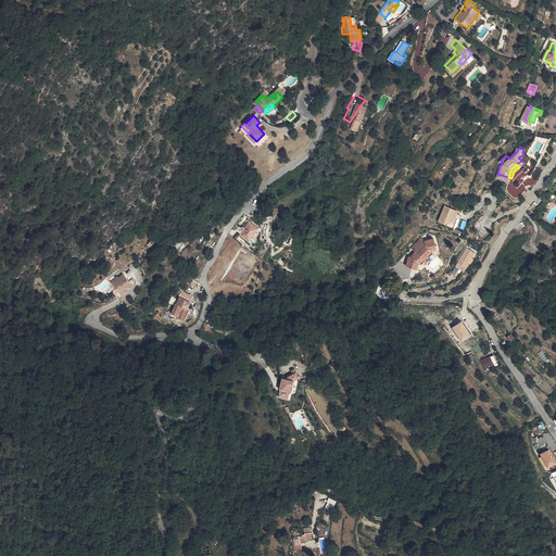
[(457,210),(445,204),(439,220),(451,225),(457,210)]
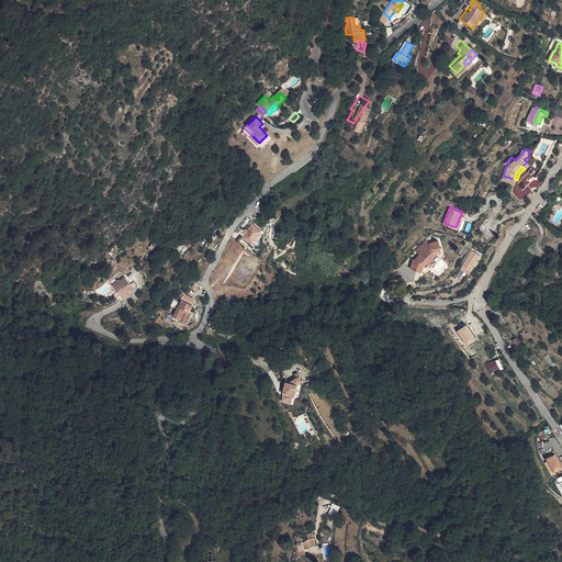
[(465,213),(462,212),(456,227),(460,229),(465,213)]
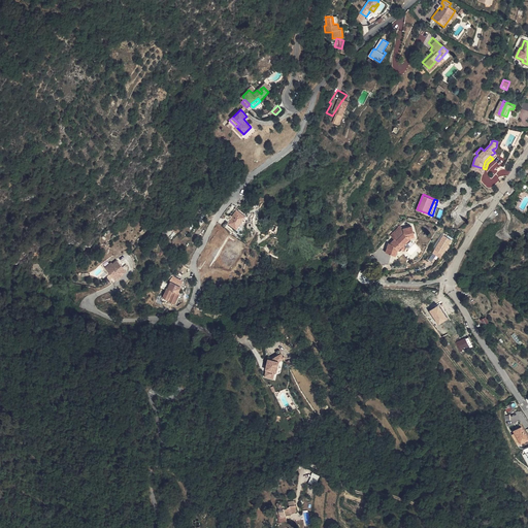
[(175,206),(177,207),(183,210),(185,206),(178,202),(175,206)]
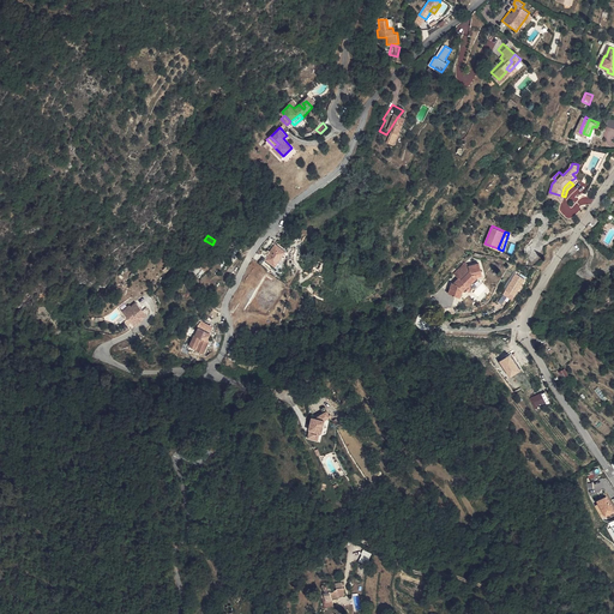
[(206,241),(202,248),(208,252),(212,245),(206,241)]
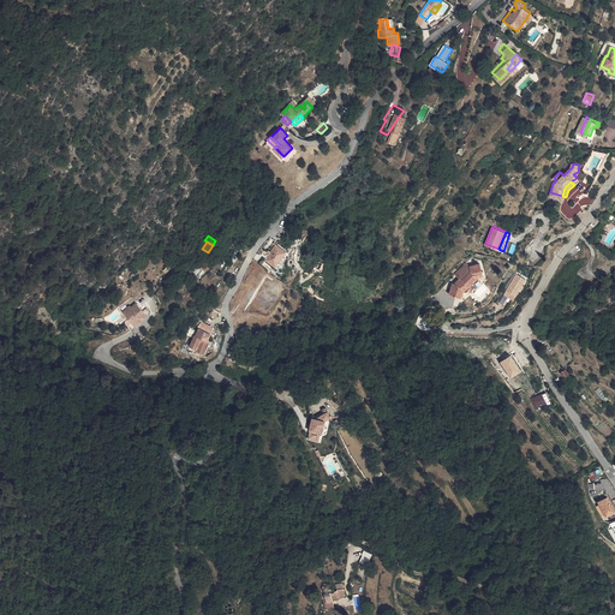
[(278,244),(267,260),(276,266),(287,251),(278,244)]
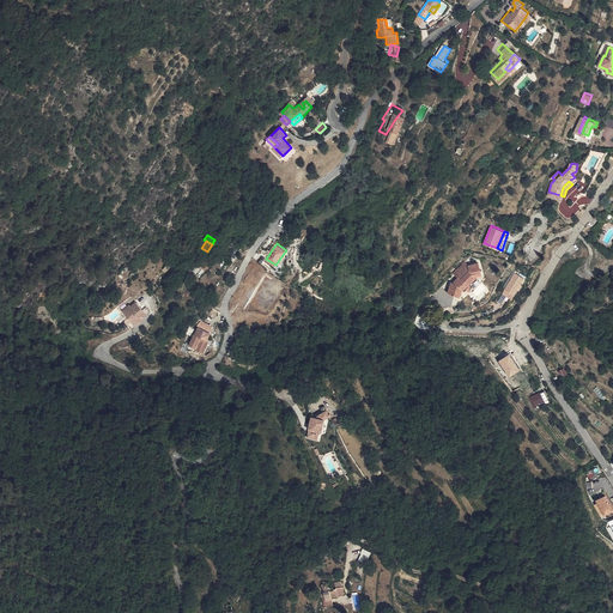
[(462,262),(457,256),(444,267),(448,273),(449,275),(462,266),(462,262)]
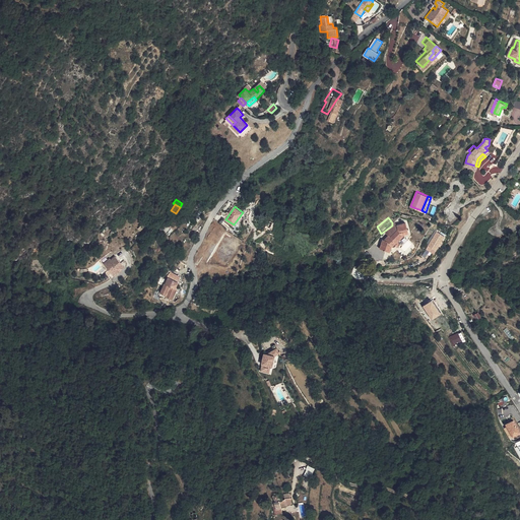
[(381,247),(383,242),(394,233),(395,233),(403,232),(400,220),(392,222),(392,225),(381,234),(380,232),(375,235),(372,243),(381,247)]
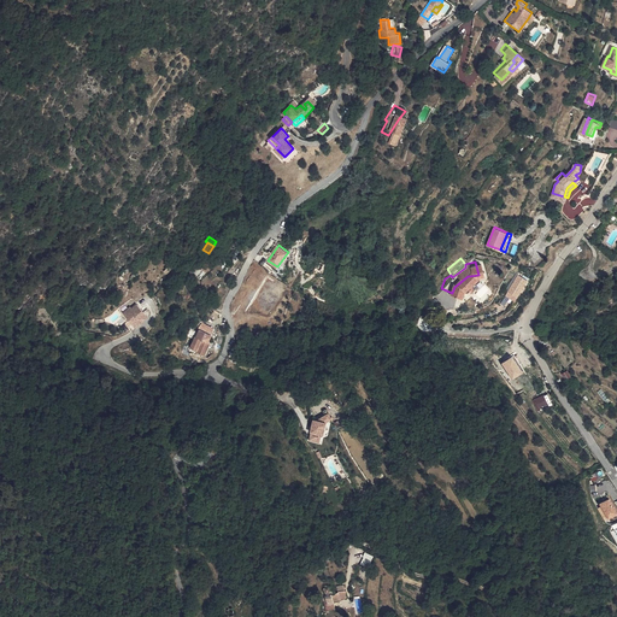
[(501,292),(503,292),(509,297),(511,298),(521,281),(512,275),(501,292)]
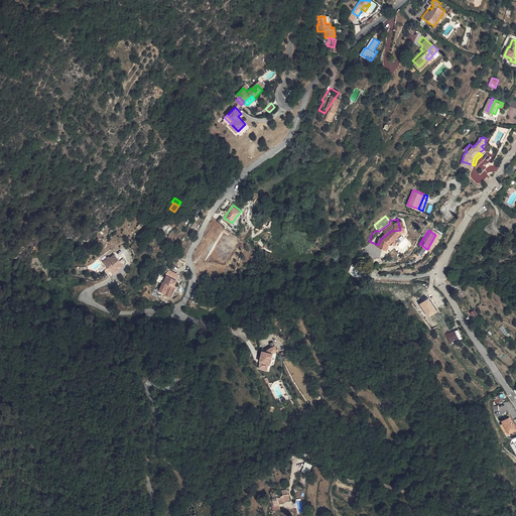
[(108,257),(103,261),(109,268),(111,270),(114,274),(124,265),(115,254),(111,258),(110,259),(108,257)]
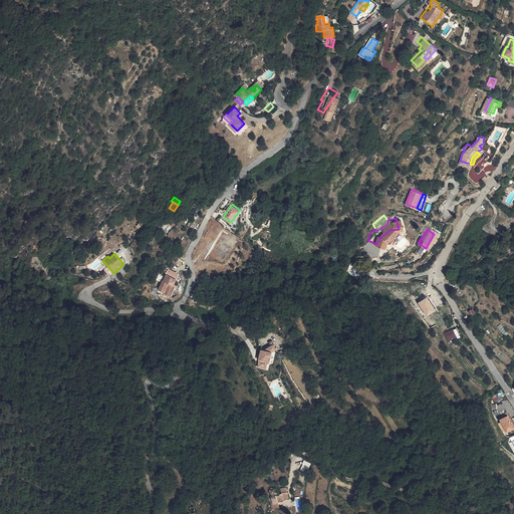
[(170,269),(168,274),(177,277),(179,272),(170,269)]
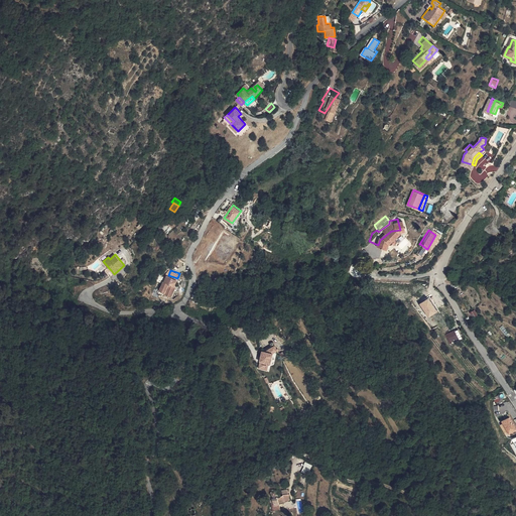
[(168,275),(165,281),(164,281),(160,289),(166,292),(171,295),(174,290),(173,289),(177,278),(168,275)]
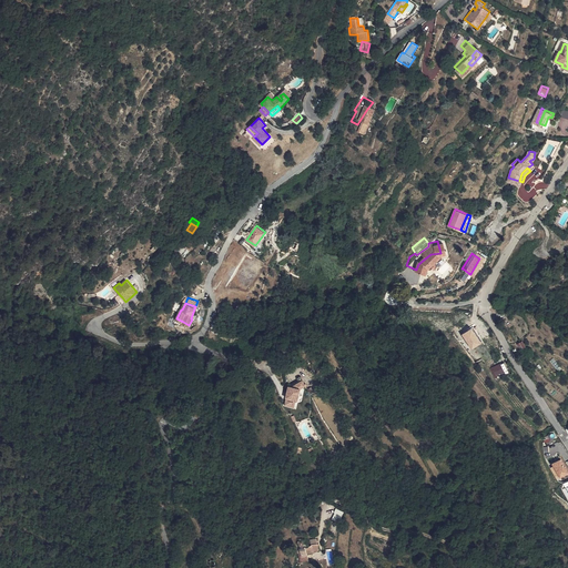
[(483,342),(473,327),(463,334),(473,347),(483,342)]
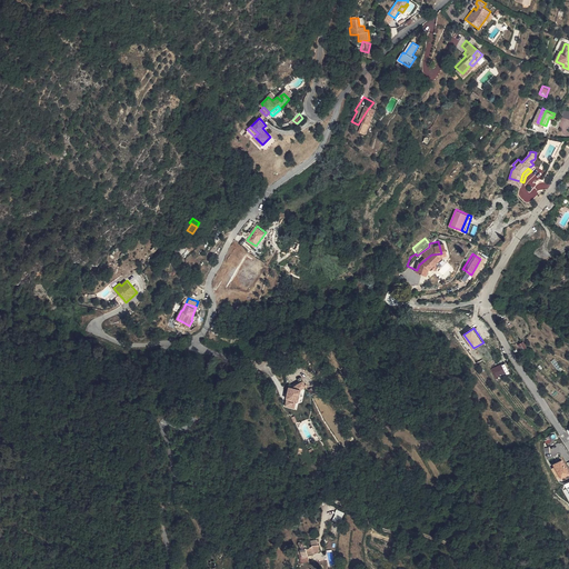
[(493,367),(496,375),(506,372),(503,363),(493,367)]
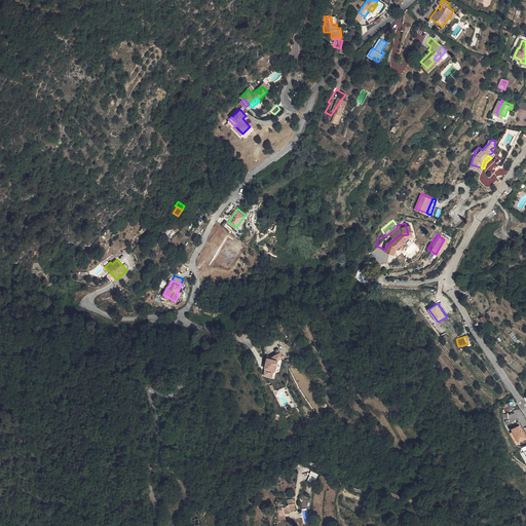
[(272,358),(268,357),(265,367),(266,367),(264,374),(272,376),(274,370),(276,370),(279,360),(276,354),(272,358)]
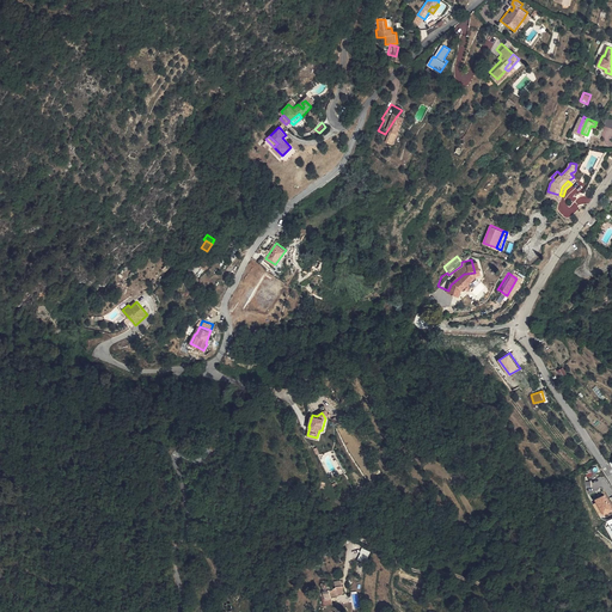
[(592,467),(586,472),(591,478),(597,473),(592,467)]
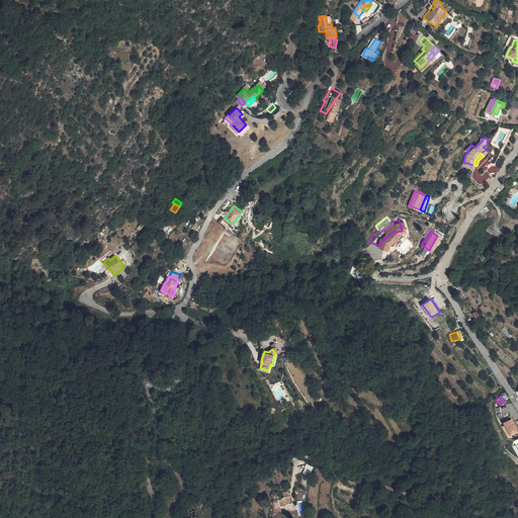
[(517,431),(517,427),(513,418),(505,422),(511,435),(517,431)]
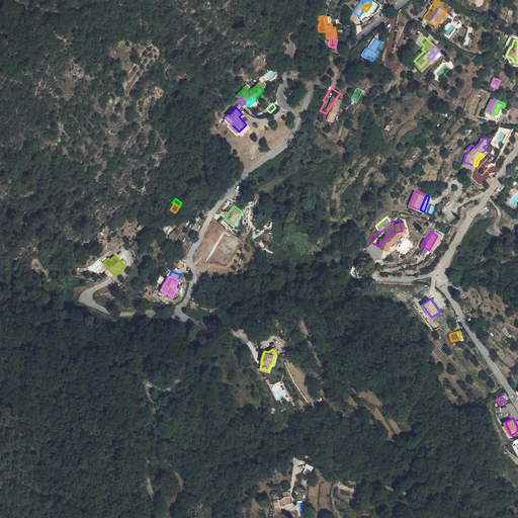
[(311,476),(315,465),(307,462),(304,472),(311,476)]
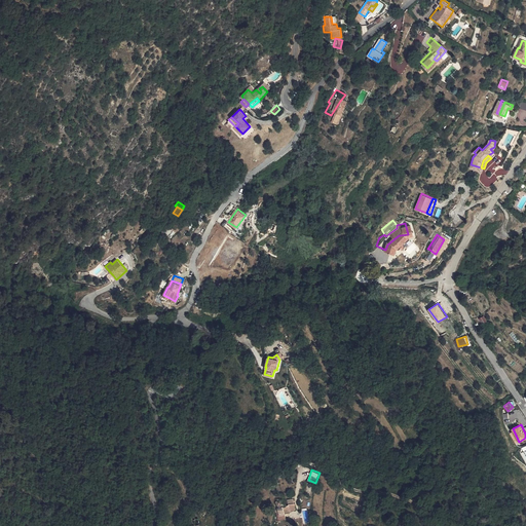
[(284,496),(286,501),(288,511),(292,510),(294,509),(291,499),(292,495),(289,494),(285,496),(284,496)]
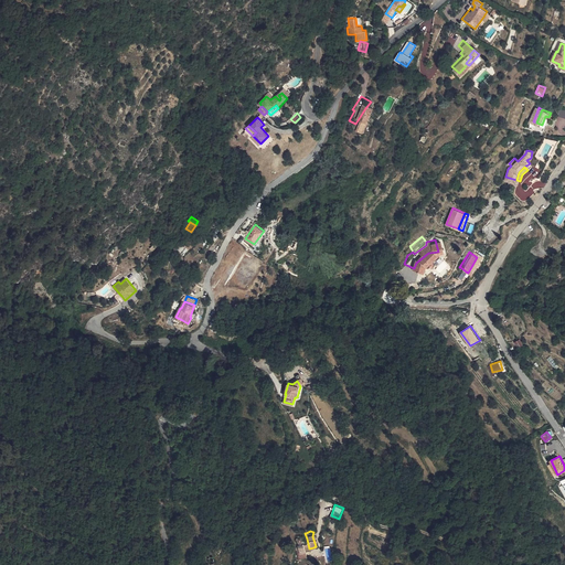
[(309,548),(307,539),(300,541),(304,551),(309,548)]
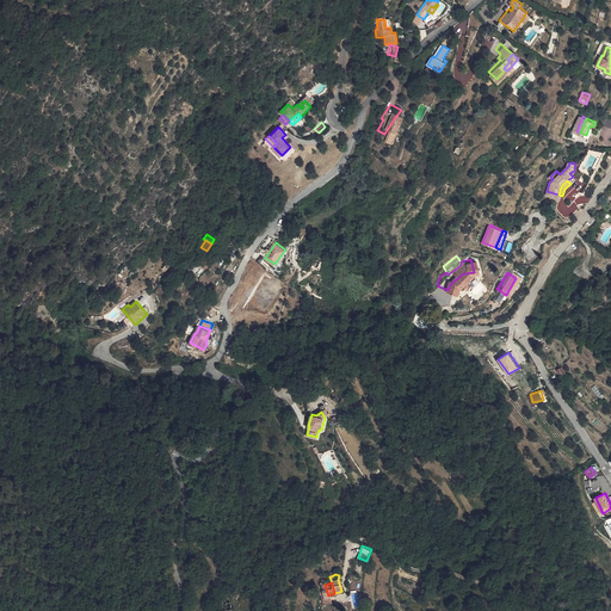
[(328,596),(325,585),(319,587),(318,592),(319,592),(320,592),(320,593),(321,593),(321,594),(321,596),(321,597),(321,598),(322,603),(331,602),(328,596)]
